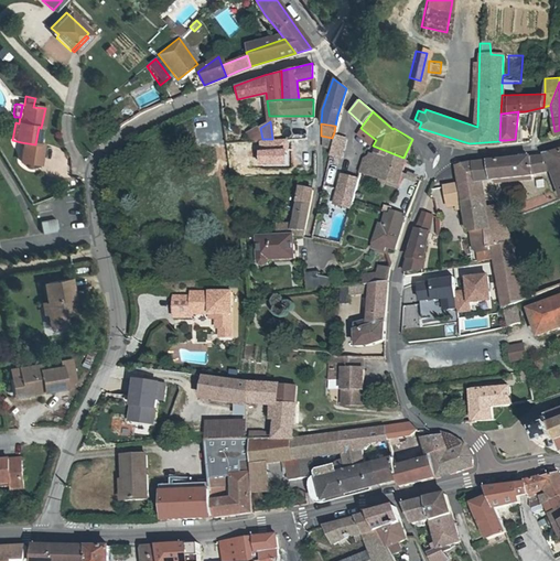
[(262,139),(260,128),(259,126),(250,128),(252,140),(262,139)]
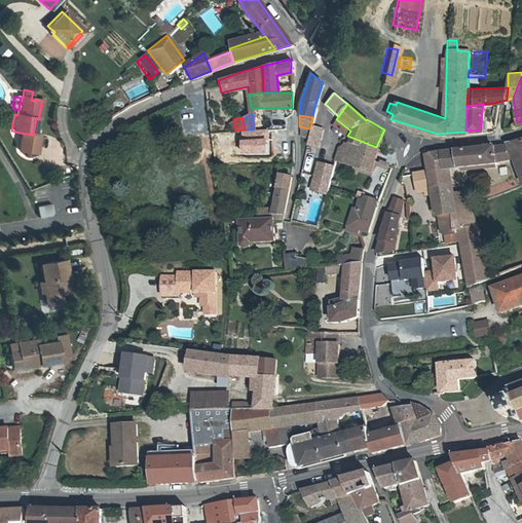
[(311,123),(309,128),(307,140),(309,141),(317,142),(321,124),(311,123)]
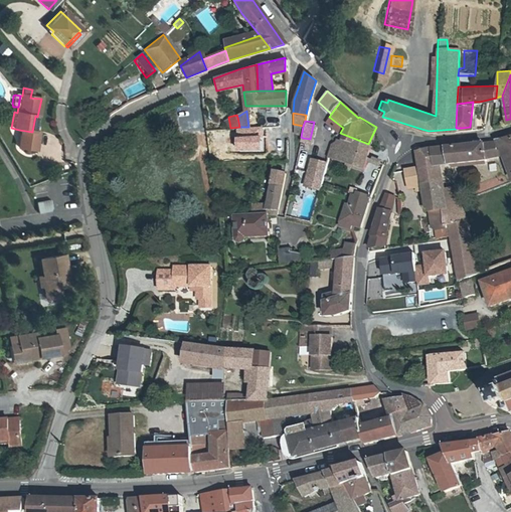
[(32,132),(19,130),(16,148),(34,150),(37,133),(32,132)]
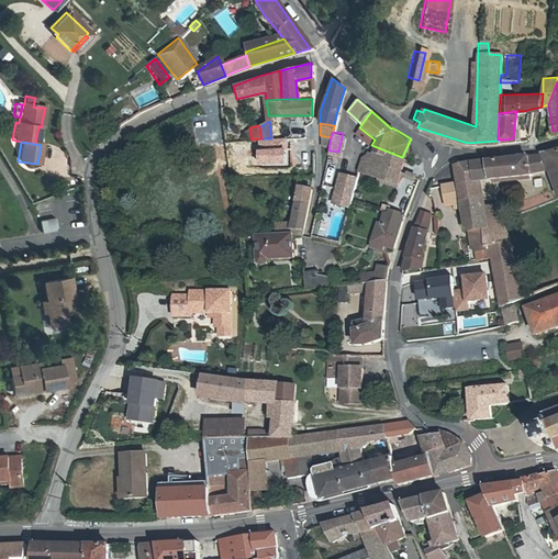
[(402,157),(371,145),(367,154),(360,152),(358,153),(354,167),(393,180),(402,157)]
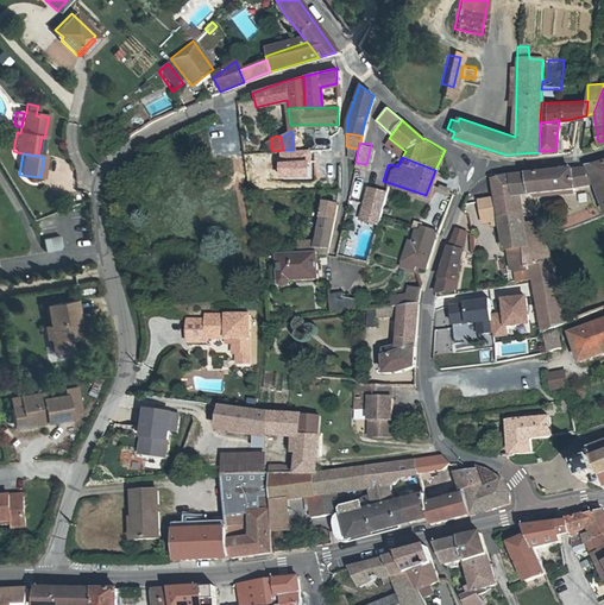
[(599,178),(603,176),(603,159),(585,164),(585,166),(587,175),(597,172),(599,178)]
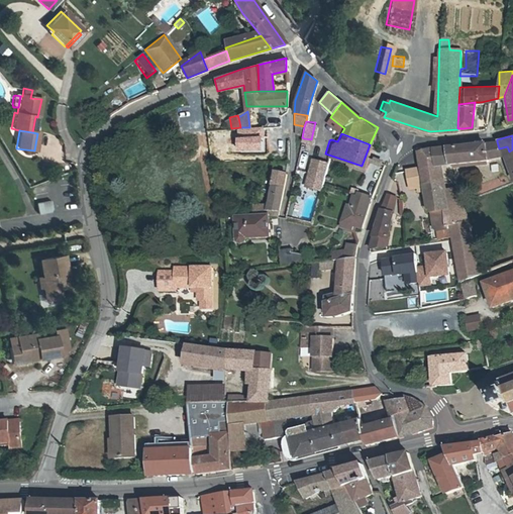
[(497,141),(445,146),(448,163),(487,159),(487,156),(504,152),(509,151),(507,146),(499,148),(497,141)]
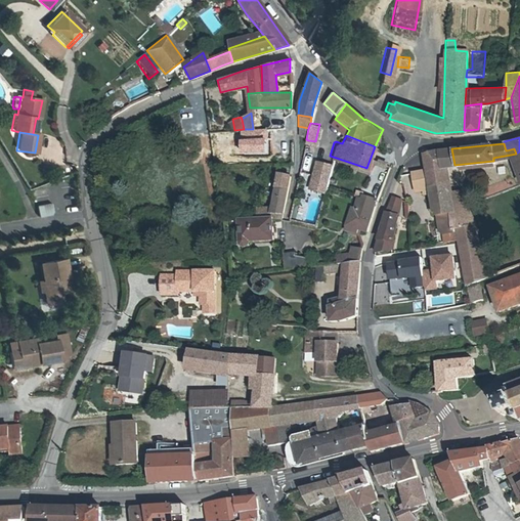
[(447,182),(444,167),(443,165),(441,166),(438,148),(421,153),(424,169),(427,186),(447,183),(447,182)]
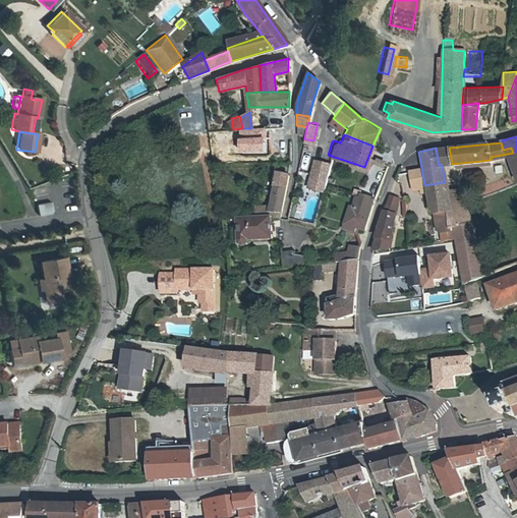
[(449,148),(436,148),(439,165),(441,164),(442,166),(452,164),(449,148)]
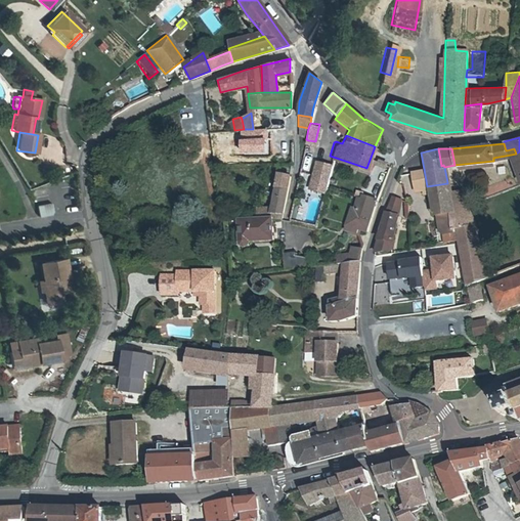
[(519,166),(516,154),(511,155),(517,174),(519,172),(519,166)]
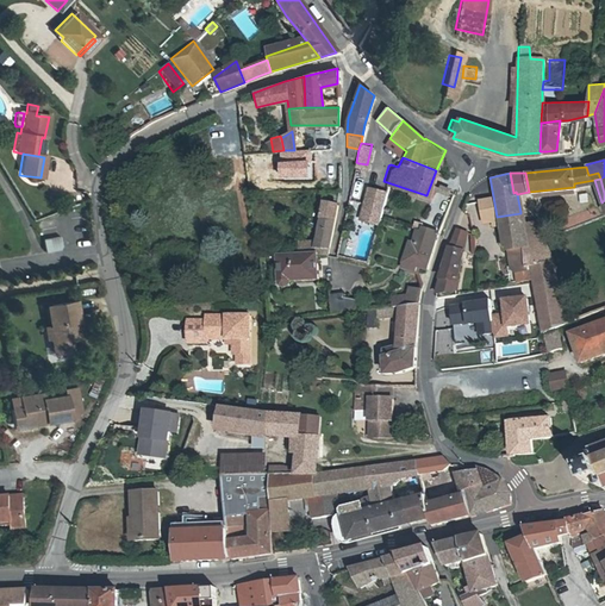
[(368,186),(363,185),(357,205),(360,207),(356,217),(360,217),(368,186)]
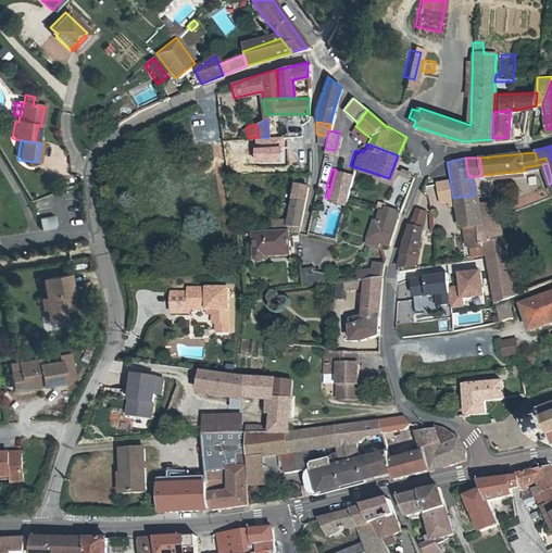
[(331,199),(335,191),(342,193),(348,173),(336,170),(328,198),(331,199)]
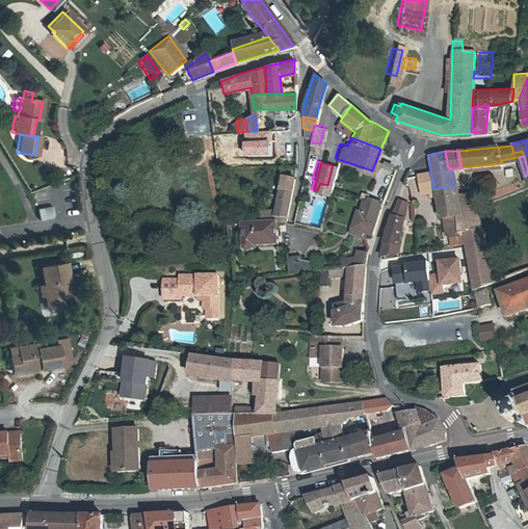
[(454,186),(433,189),(430,172),(416,174),(420,191),(427,189),(428,195),(434,194),(439,213),(441,213),(442,219),(446,241),(452,240),(462,239),(460,232),(459,232),(457,218),(462,217),(457,193),(456,193),(454,186)]
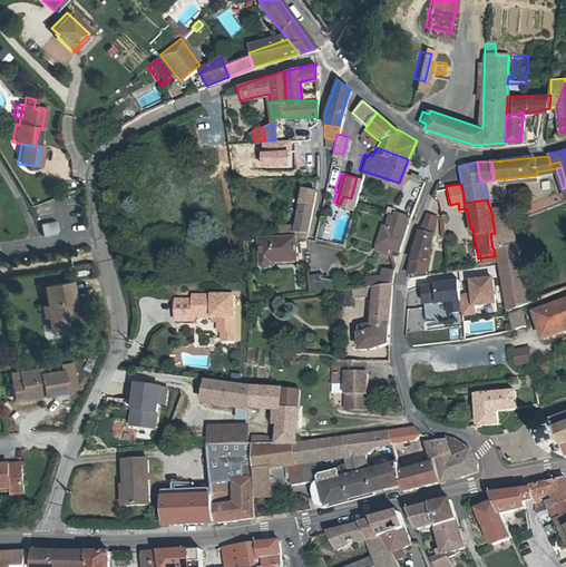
[(433,189),(439,206),(449,203),(445,186),(433,189)]
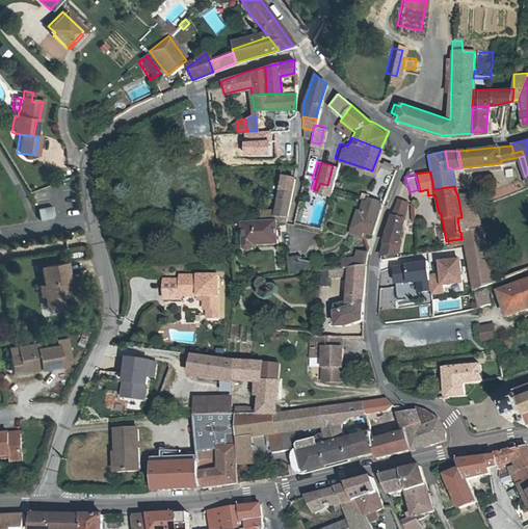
[(276,214),(276,220),(286,220),(294,177),(283,176),(276,210),(276,214)]
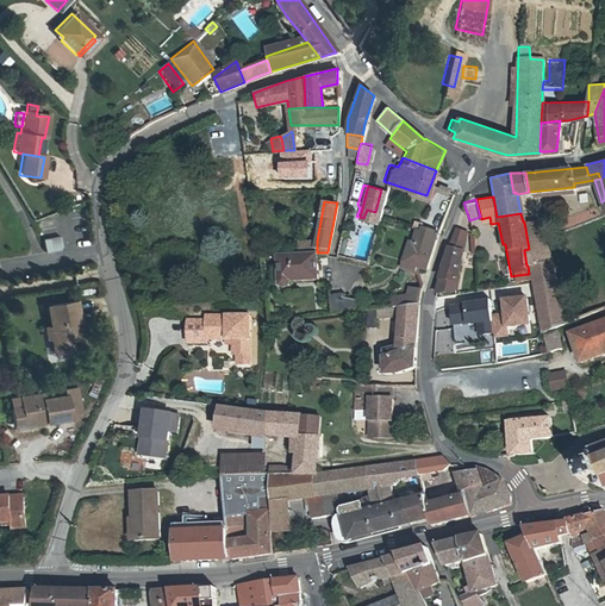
[(521,213),(523,222),(524,222),(529,249),(524,250),(526,266),(528,266),(530,266),(530,273),(541,329),(563,319),(552,256),(540,230),(536,226),(526,210),(521,212),(521,213)]
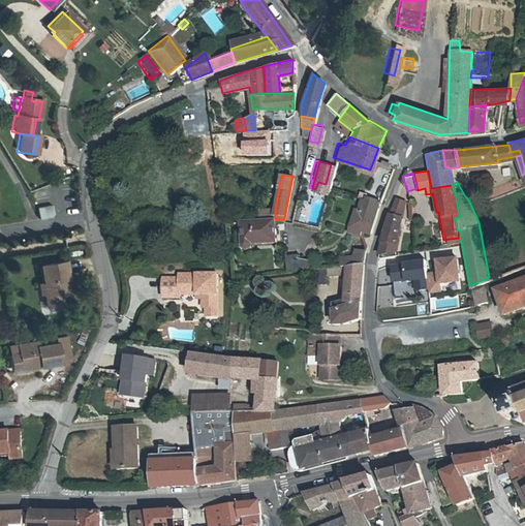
[(345,231),(357,235),(358,235),(359,230),(366,233),(376,199),(363,196),(362,199),(359,198),(356,211),(352,210),(345,231)]
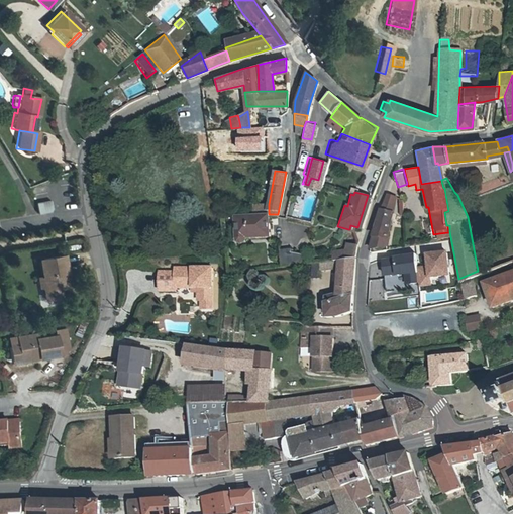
[(378,209),(390,213),(393,198),(383,194),(378,209)]
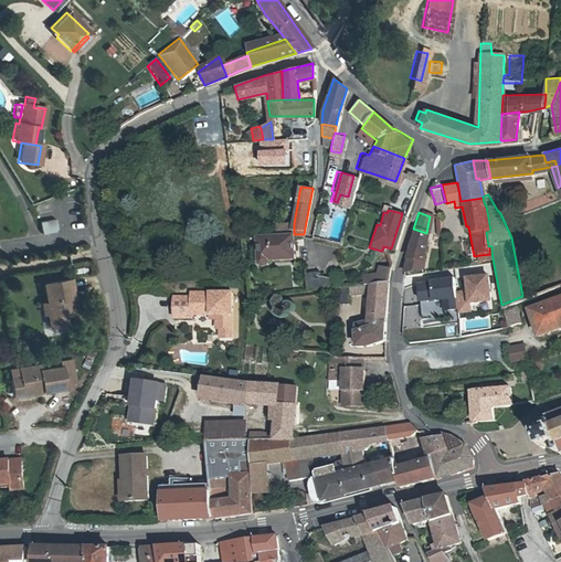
[(40,233),(53,231),(55,228),(53,219),(38,221),(40,233)]
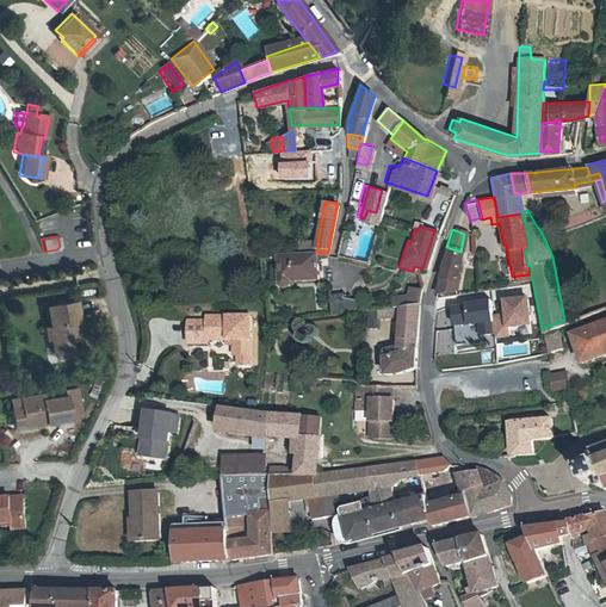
[(300,254),(317,253),(317,246),(317,241),(301,241),(300,254)]
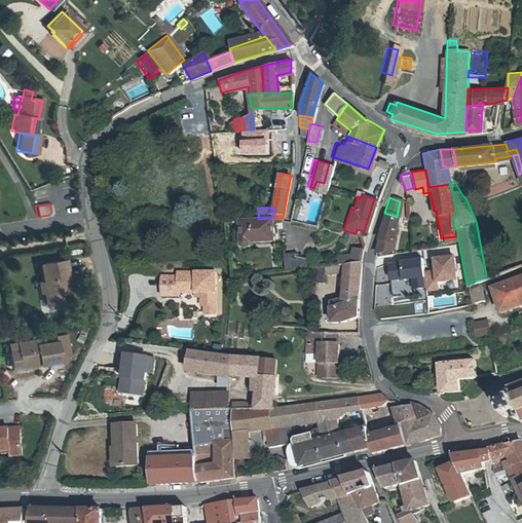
[(390,248),(397,217),(384,213),(376,240),(374,240),(373,250),(390,248)]
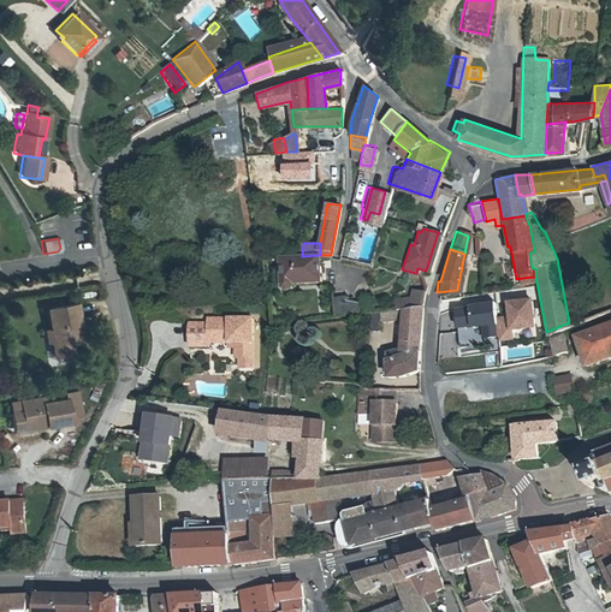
[(320,255),(302,256),(280,256),(282,283),(321,280),(320,255)]
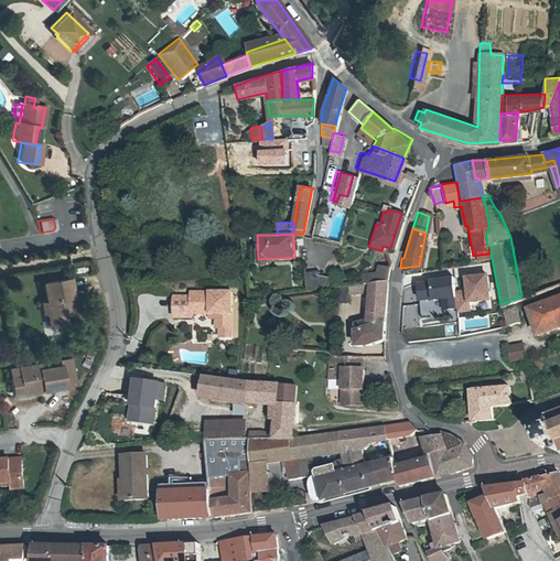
[(374,270),(359,272),(361,282),(384,279),(384,272),(384,270),(386,265),(378,263),(378,265),(374,265),(374,270)]
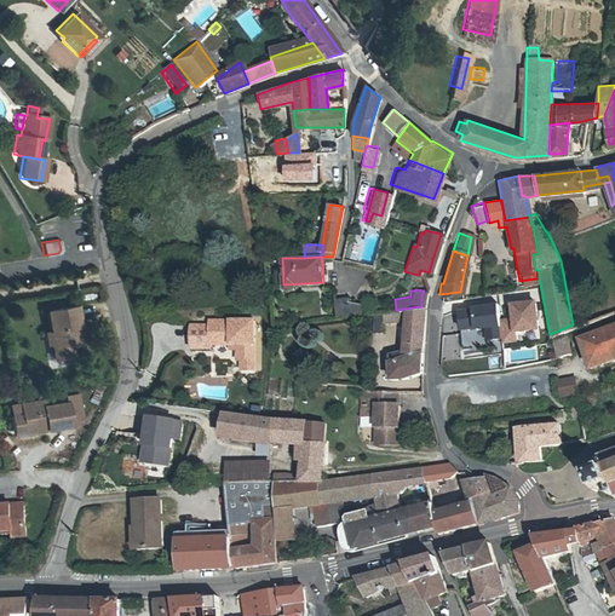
[(511,316),(500,316),(501,338),(540,335),(538,299),(510,301),(511,316)]
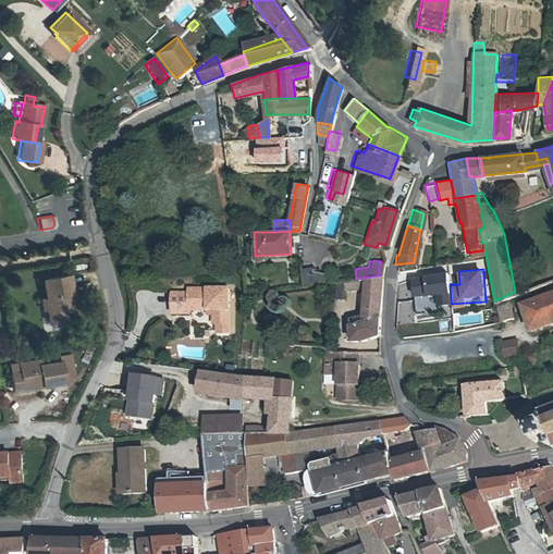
[(302,286),(327,286),(327,270),(302,270),(302,286)]
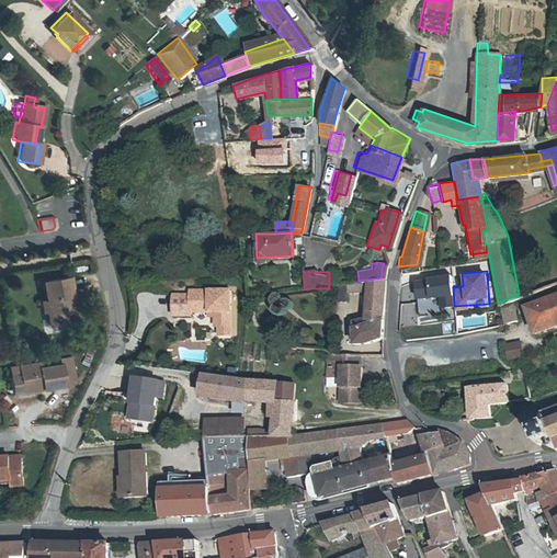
[(397,321),(454,317),(451,275),(412,277),(413,299),(396,300),(397,321)]
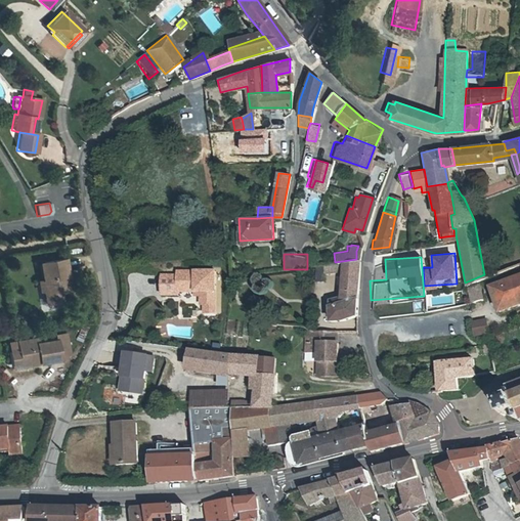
[(41,279),(40,279),(41,289),(44,302),(58,300),(57,291),(67,290),(65,281),(61,281),(60,275),(63,275),(66,275),(62,258),(38,261),(41,279)]
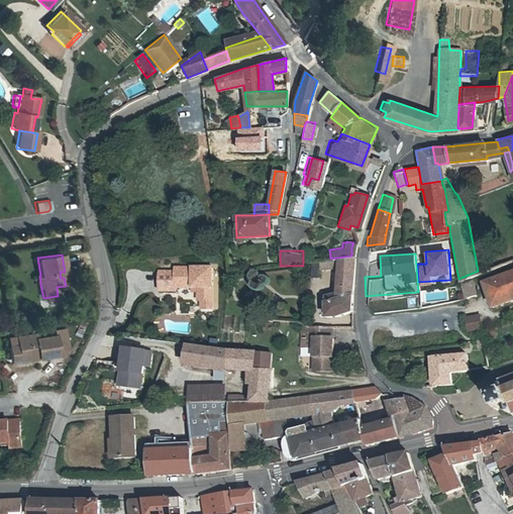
[(351,257),(306,262),(306,275),(316,274),(316,267),(334,265),(334,291),(323,294),(324,315),(338,314),(350,310),(351,257)]
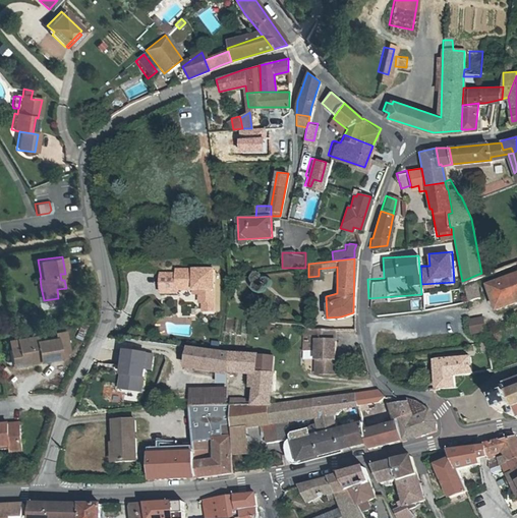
[(509,264),(512,271),(484,282),(495,306),(516,296),(516,265),(515,261),(509,264)]
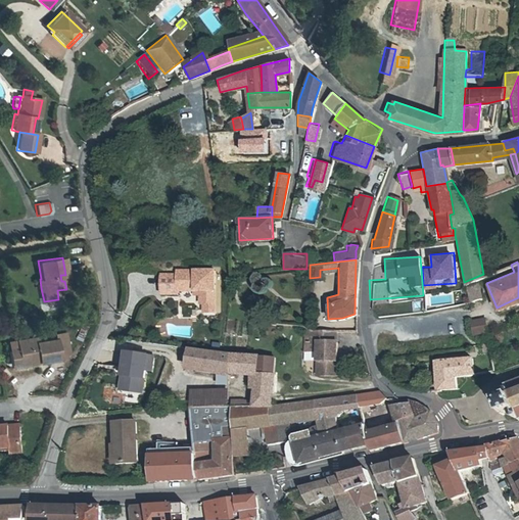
[(176,288),(192,288),(197,288),(198,293),(197,301),(201,301),(211,301),(213,269),(175,269),(175,273),(158,273),(159,291),(175,291),(176,288)]
